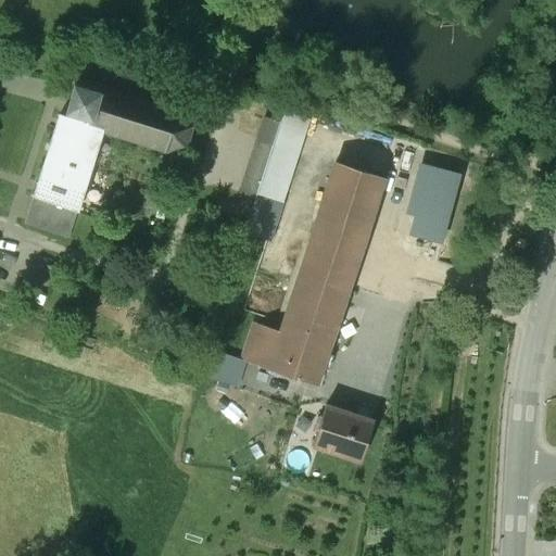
[(190,126),(177,112),(181,95),(103,72),(99,88),(98,87),(97,91),(74,85),(66,111),(68,112),(66,119),(102,130),(165,150),(185,147),(190,126)]
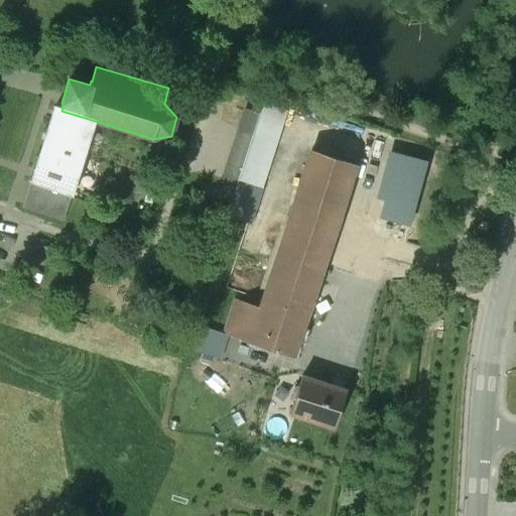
[(256,186),(281,110),(263,104),(253,135),(238,180),(256,186)]
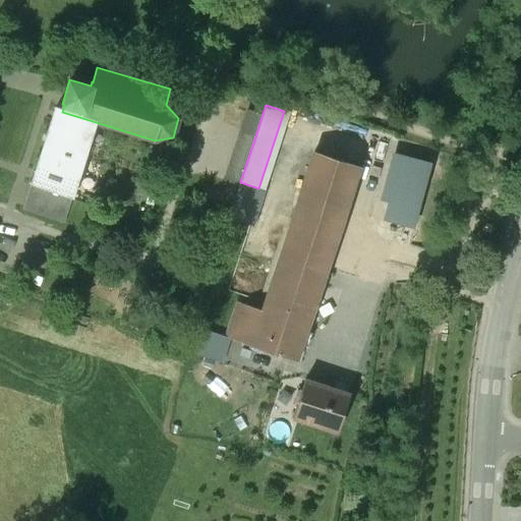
[(96,122),(62,112),(55,109),(43,147),(84,160),(96,122)]
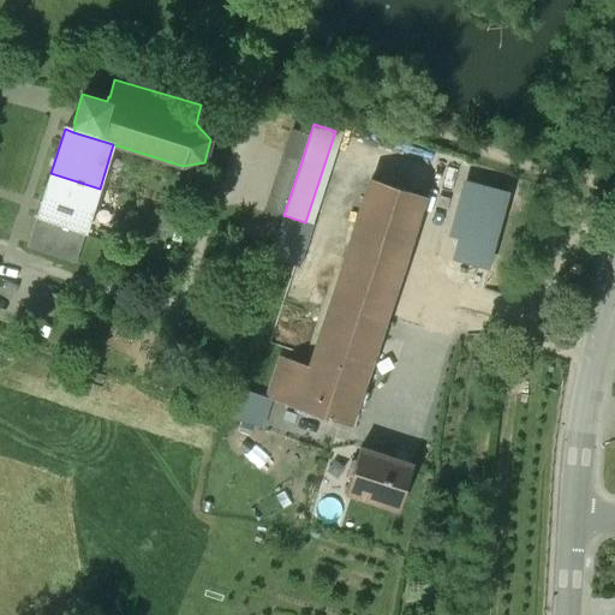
[(282,220),(284,215),(302,161),(286,156),(267,215),(282,220)]
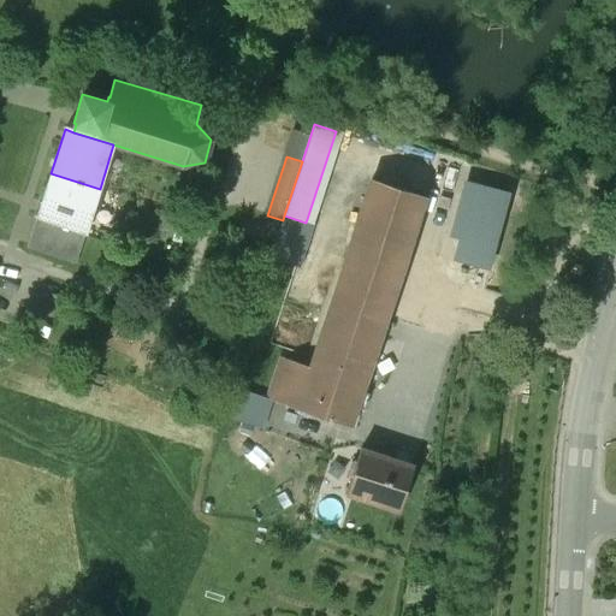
[(100,189),(51,173),(36,218),(86,234),(100,189)]
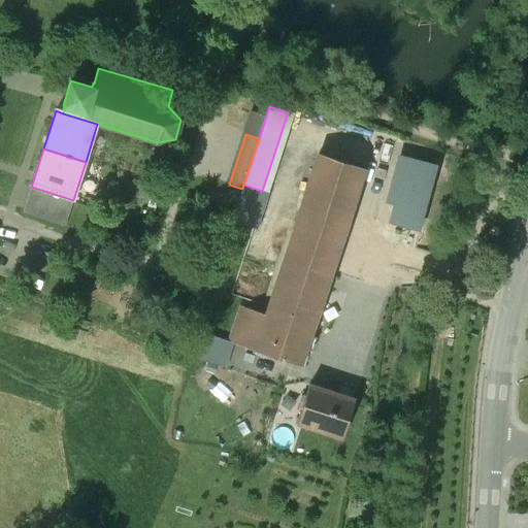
[(299,366),(363,168),(318,154),(276,279),(273,278),(272,284),(275,285),(266,315),(254,351),(299,366)]
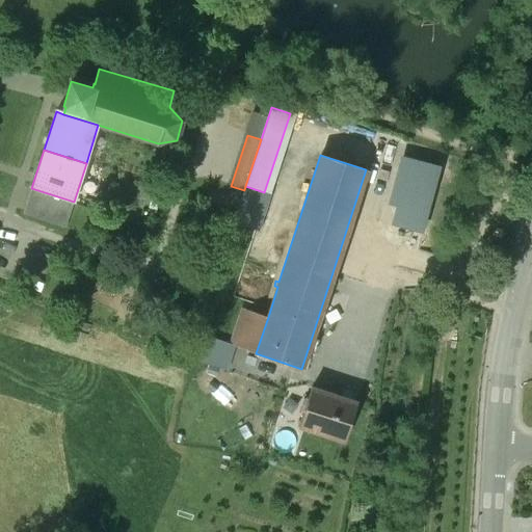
[(437,167),(410,160),(391,233),(418,240),(437,167)]
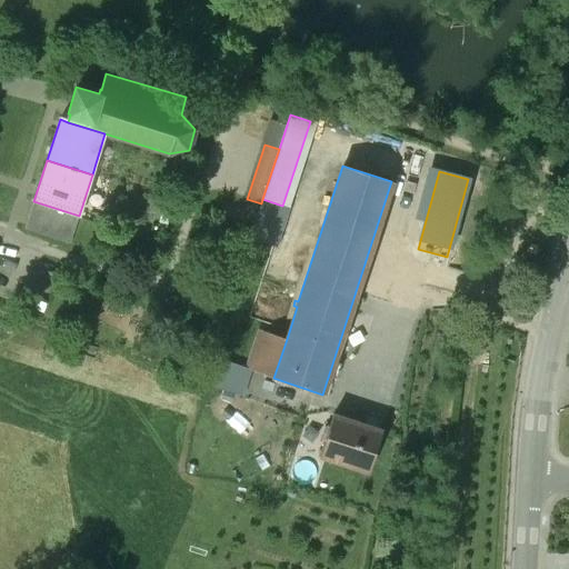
[(79,216),(33,201),(26,228),(70,243),(79,216)]
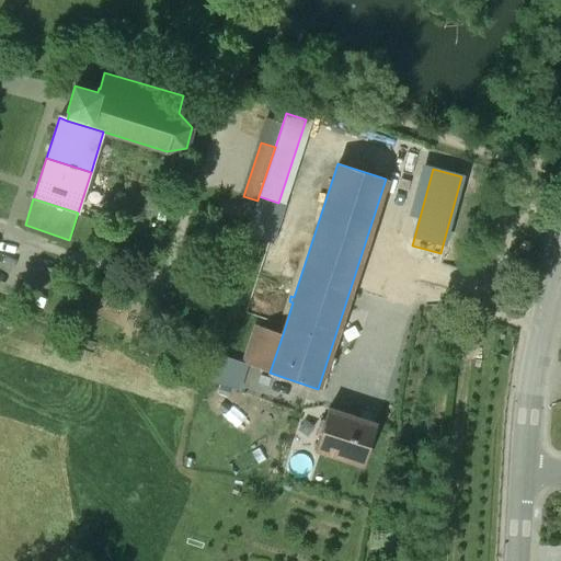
[(270,373),(283,334),(254,325),(242,363),(242,364),(245,365),(270,373)]
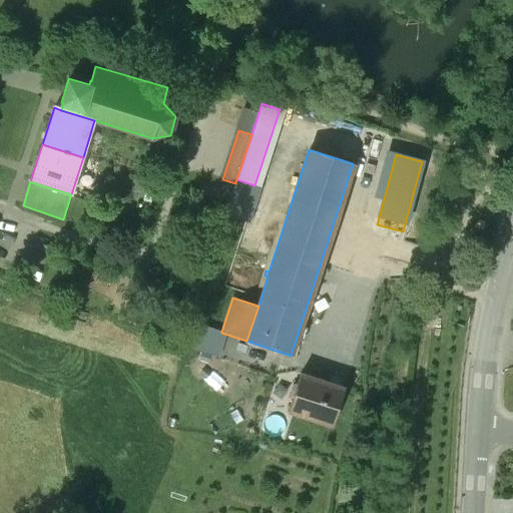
[(216,357),(224,334),(221,333),(221,332),(200,324),(192,349),(216,357)]
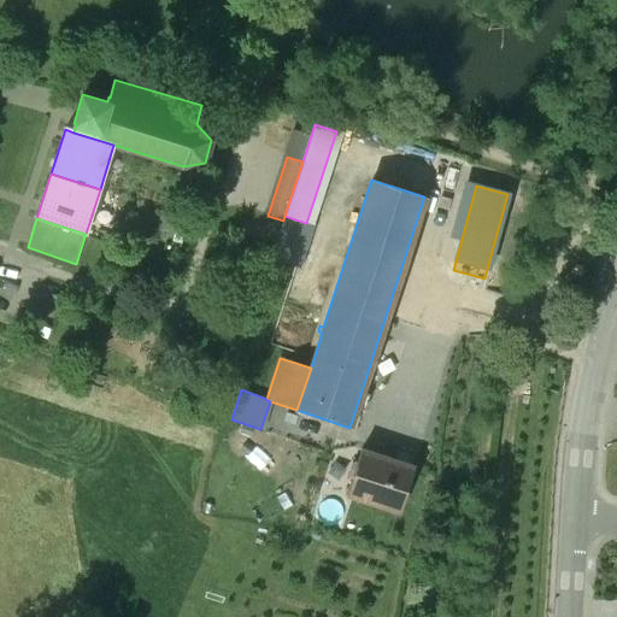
[(413,466),(360,450),(346,497),(399,513),(413,466)]
